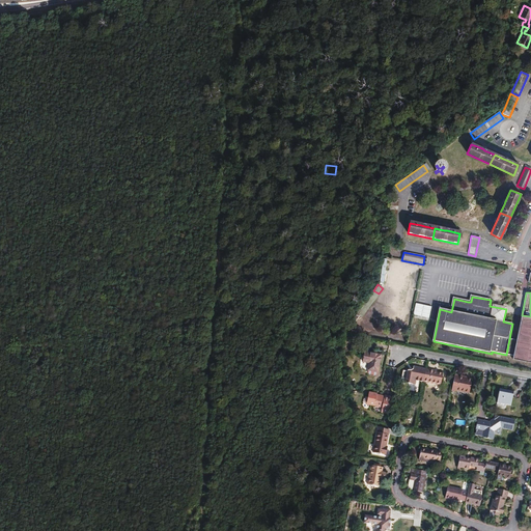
[(429,318),(430,306),(414,304),(413,315),(429,318)]
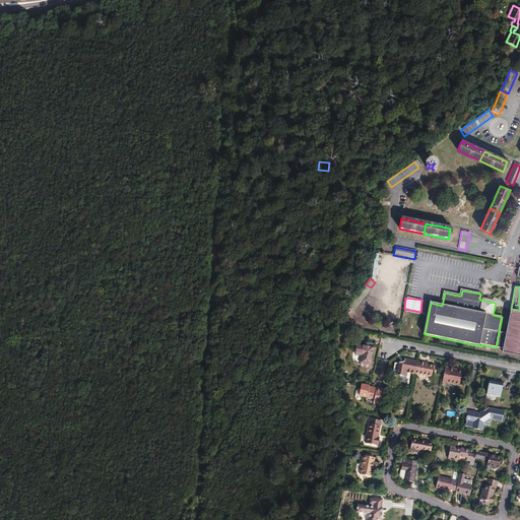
[(519,310),(511,309),(502,353),(519,358),(519,310)]
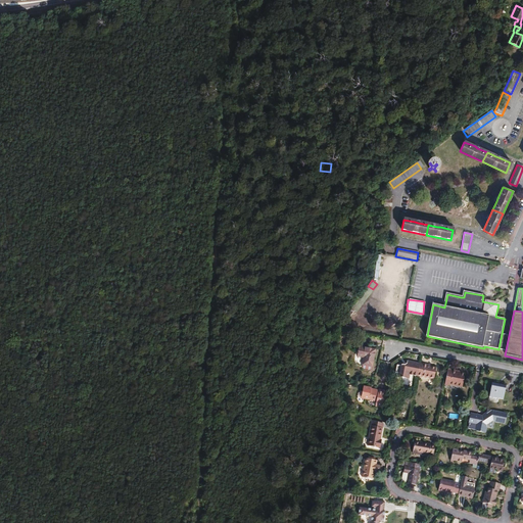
[(364,366),(374,368),(377,351),(361,348),(359,358),(366,359),(364,366)]
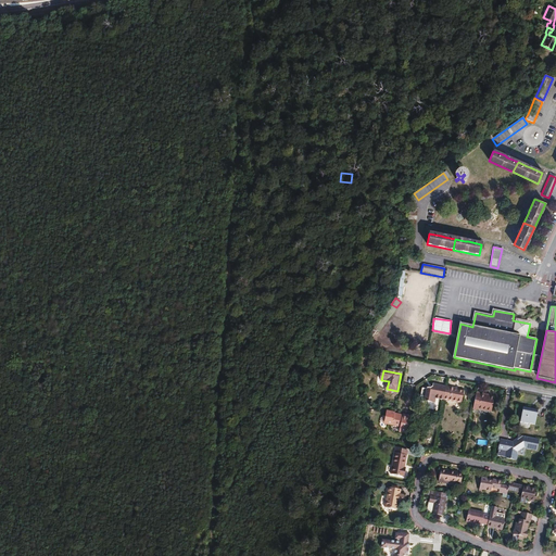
[(427,396),(426,401),(433,402),(434,396),(438,397),(446,399),(449,386),(436,383),(434,387),(431,388),(429,387),(429,388),(429,389),(427,396)]
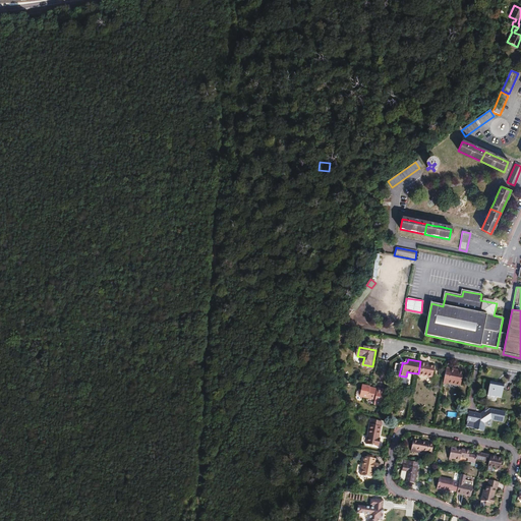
[(435,377),(438,365),(428,364),(429,363),(420,361),(418,373),(435,377)]
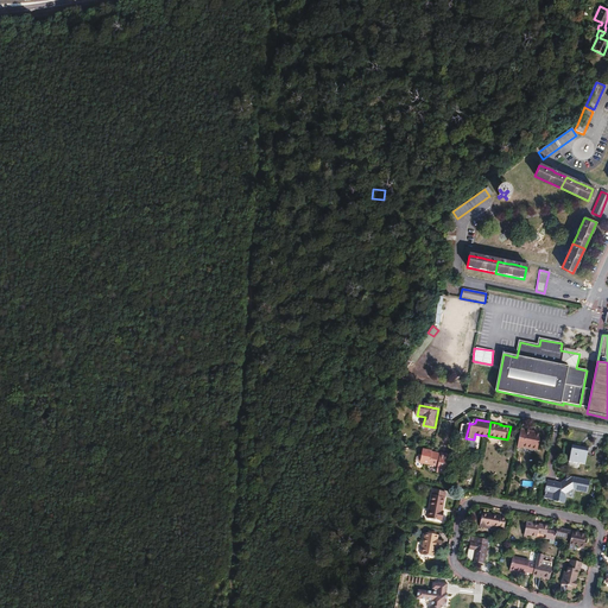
[(538,449),(542,434),(537,432),(531,431),(532,430),(523,429),(519,447),(524,448),(524,447),(538,449)]
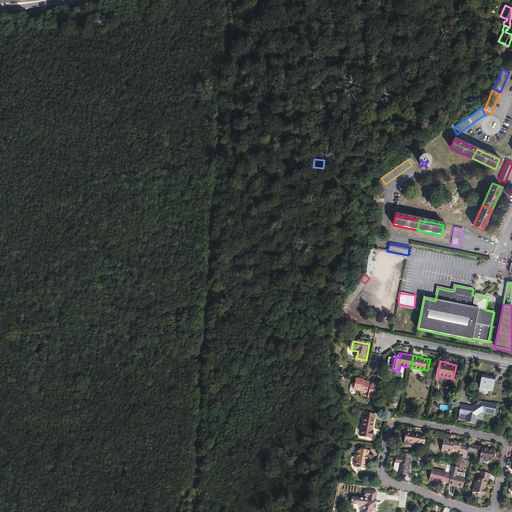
[(497,378),(483,375),(480,389),(486,390),(486,388),(494,389),(497,378)]
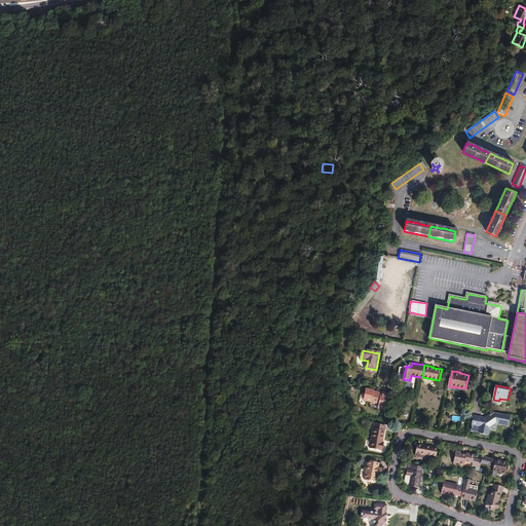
[(380,408),(385,409),(388,392),(383,391),(382,393),(375,392),(373,392),(374,389),(368,388),(366,396),(369,397),(368,401),(373,402),(380,404),(380,408)]
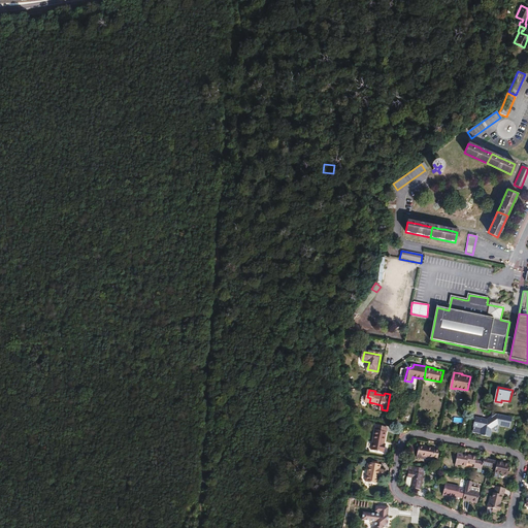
[(474,434),(491,437),(492,432),(499,433),(501,427),(512,429),(514,419),(496,415),(488,421),(477,419),(474,434)]
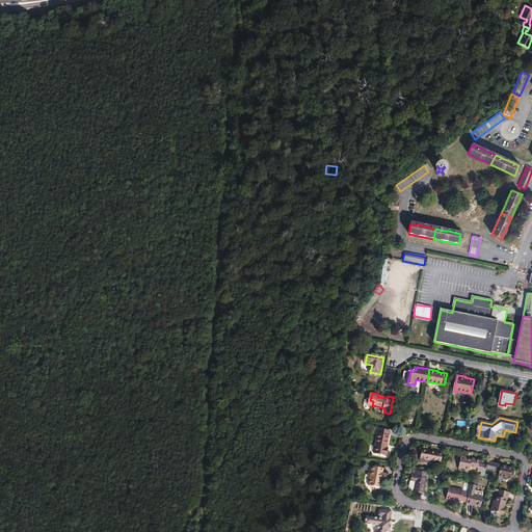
[(388,428),(376,426),(372,451),(384,454),(386,446),(384,445),(388,428)]
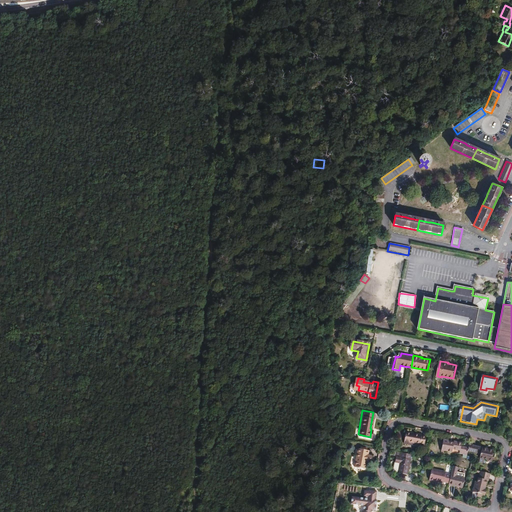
[(409,441),(419,443),(421,434),(406,431),(403,442),(409,443),(409,441)]
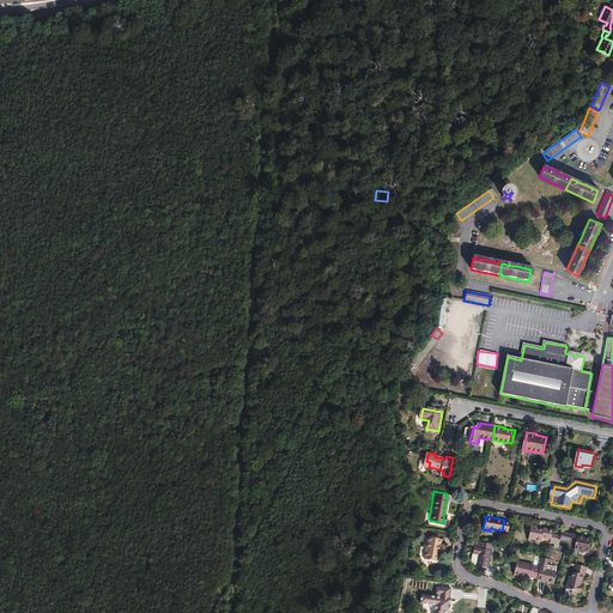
[(528,534),(533,535),(532,539),(540,541),(541,536),(550,539),(550,542),(559,545),(560,539),(559,538),(560,535),(552,534),(553,529),(544,527),(542,529),(536,528),(536,526),(530,525),(528,534)]
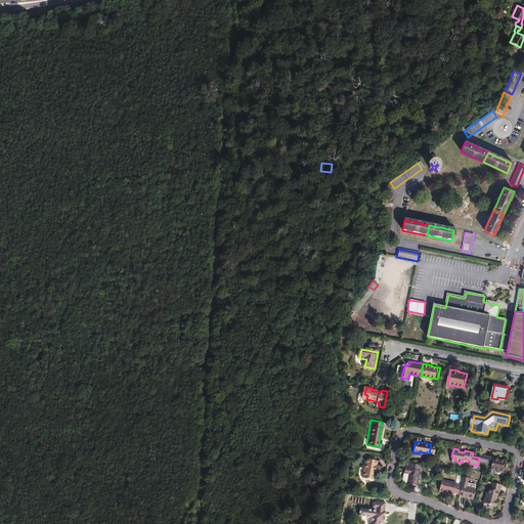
[(491,469),(499,471),(498,472),(505,473),(507,465),(505,465),(506,461),(493,457),(493,459),(489,457),(489,455),(480,453),(479,461),(488,463),(488,461),(492,462),(491,469)]
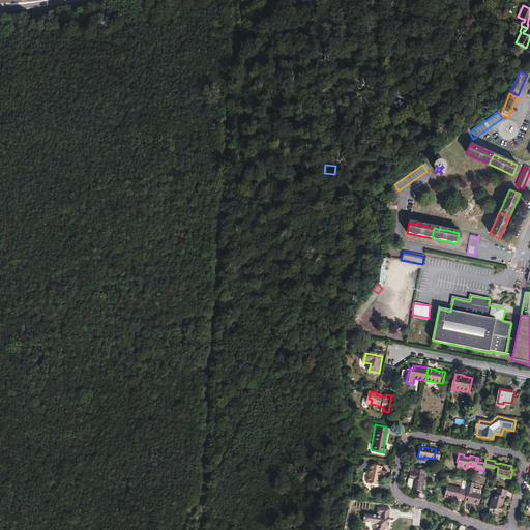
[(378,484),(379,476),(380,474),(382,475),(383,470),(381,469),(382,465),(370,463),(366,482),(378,484)]
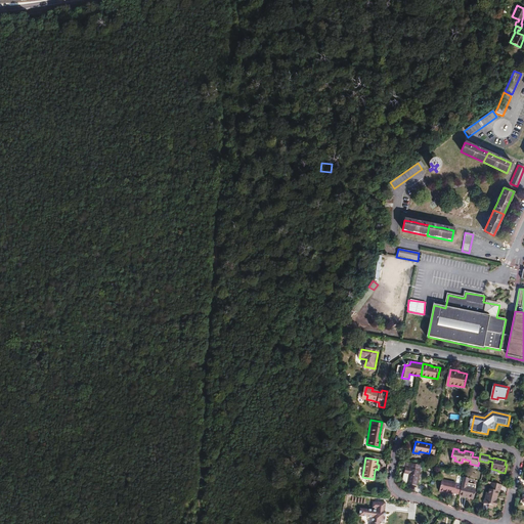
[(421,471),(420,470),(421,465),(409,463),(408,468),(405,468),(402,483),(417,485),(421,471)]
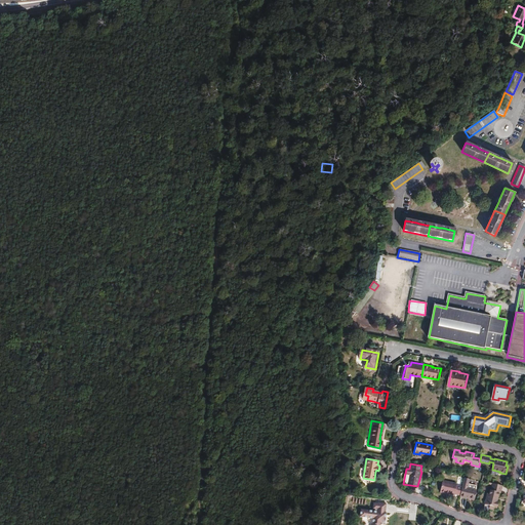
[(460,493),(459,496),(466,497),(466,496),(474,498),(477,489),(475,489),(476,485),(468,483),(469,478),(463,477),(462,481),(462,485),(460,493)]
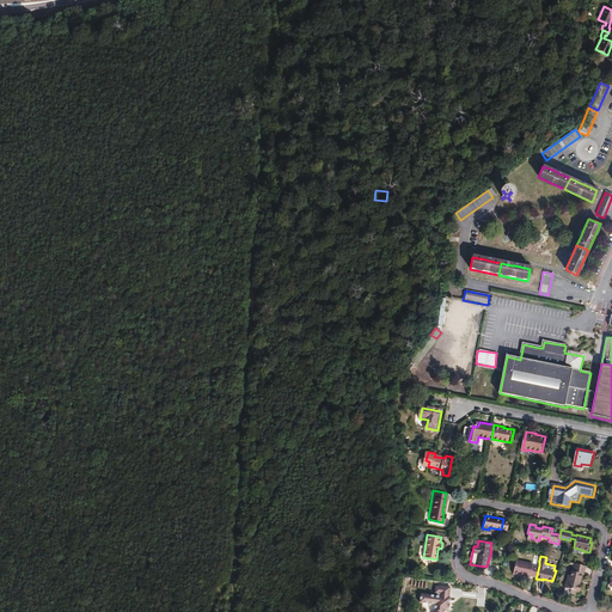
[(537,575),(539,565),(532,564),(533,562),(516,558),(513,571),(530,576),(531,574),(537,575)]
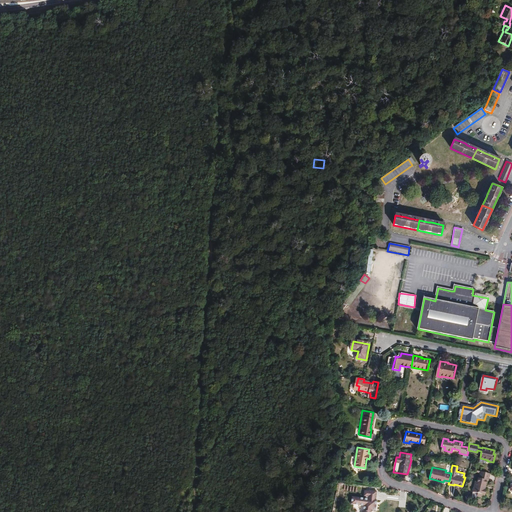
[(475,481),(472,491),(476,492),(478,492),(477,496),(481,497),(482,494),(485,495),(486,489),(483,488),(484,484),(486,484),(487,480),(488,480),(489,473),(480,471),(479,478),(478,478),(477,481),(475,481)]
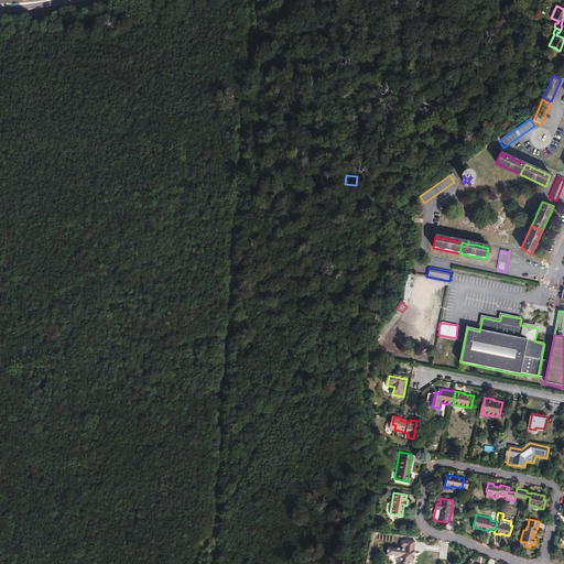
[(412,550),(414,551),(415,541),(407,540),(407,541),(402,540),(401,545),(403,546),(403,549),(389,546),(388,554),(402,556),(400,563),(410,563),(414,563),(415,556),(412,556),(412,550)]
